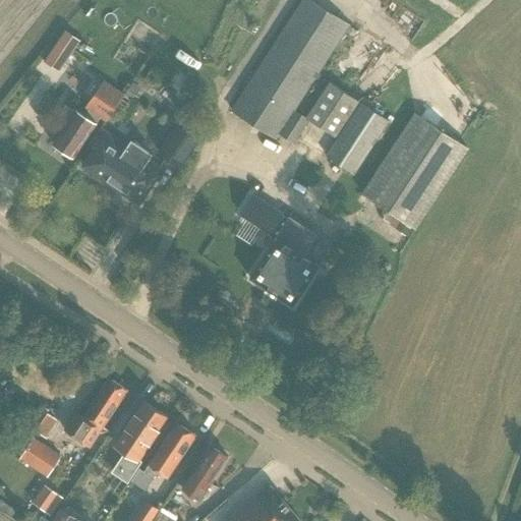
[(309,0),(303,0),(233,111),(277,139),(280,133),(295,143),(309,120),(307,118),(295,111),(350,25),(309,0)]
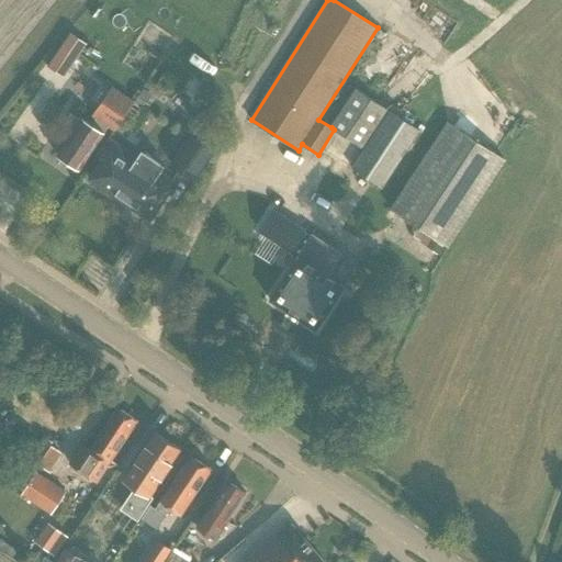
[(62,72),(85,38),(71,30),(49,64),(62,72)]
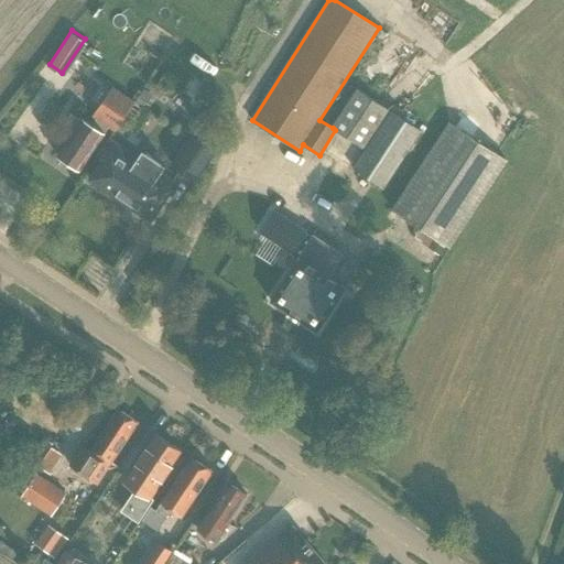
[(194,101),(206,106),(215,84),(202,79),(194,101)]
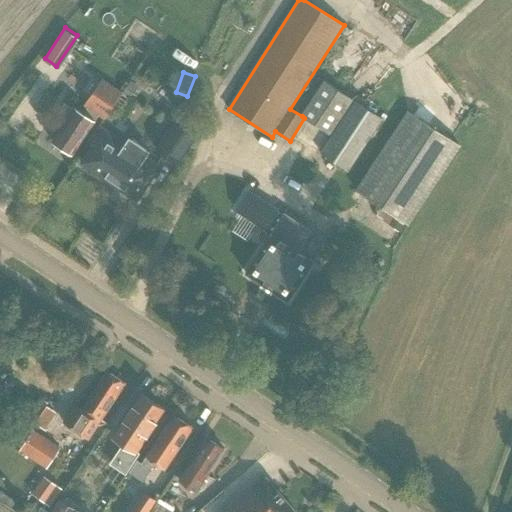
[(62,129),(53,142),(73,155),(100,115),(105,119),(122,94),(104,82),(102,81),(85,106),(88,108),(84,115),(77,110),(75,109),(74,110),(66,105),(53,123),(62,129)]
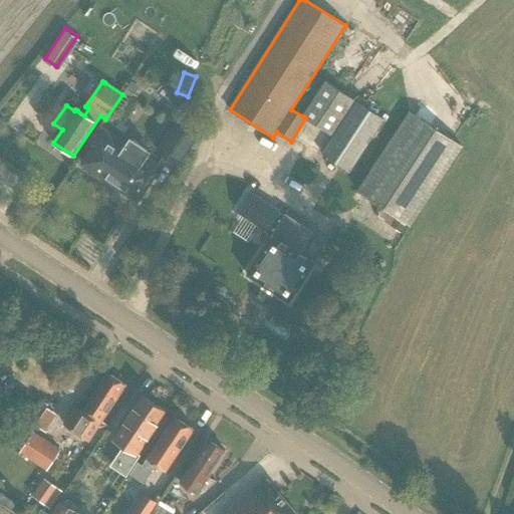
[(325,81),(303,116),(305,118),(331,135),(354,100),(325,81)]
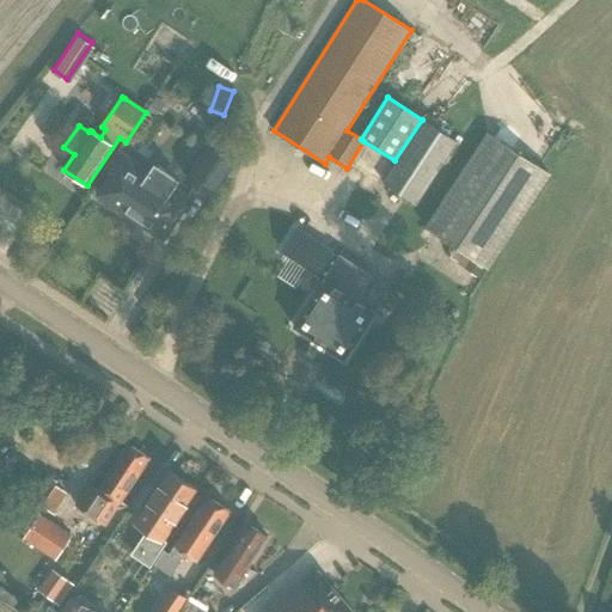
[(397,164),(384,184),(416,204),(457,142),(426,122),(397,164)]
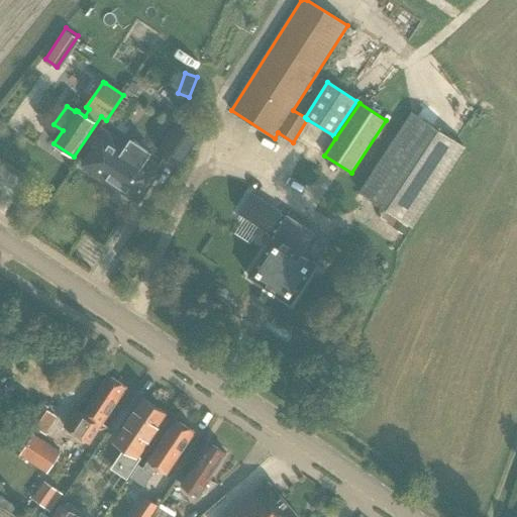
[(45,104),(34,108),(39,121),(50,116),(45,104)]
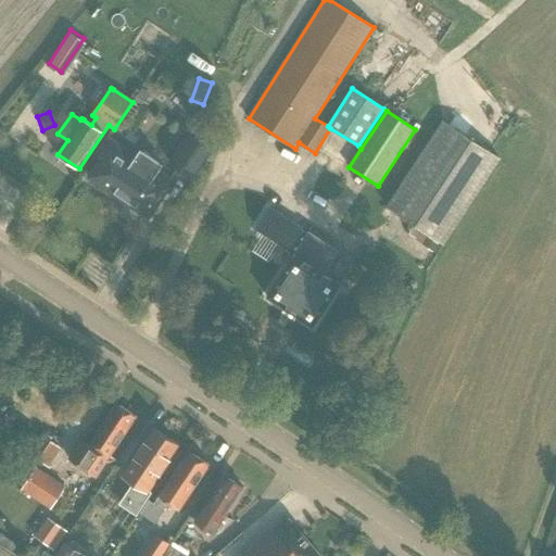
[(444,244),(501,159),(443,121),(387,207),(444,244)]
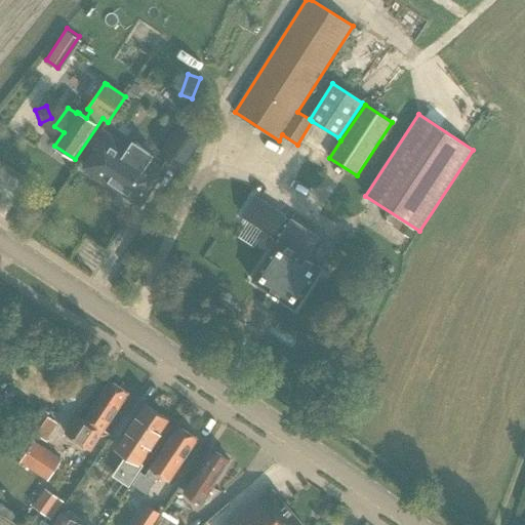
[(158,153),(182,169),(200,140),(177,125),(158,153)]
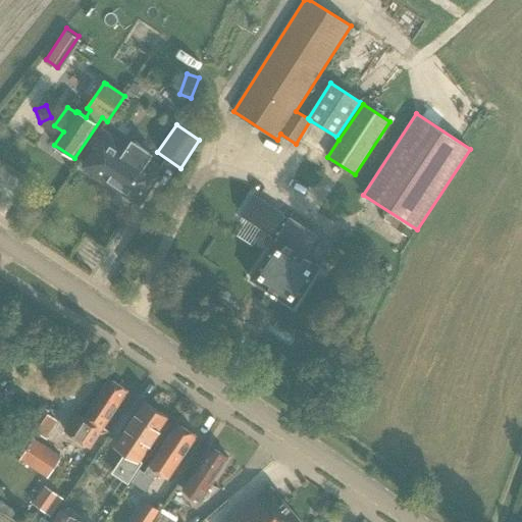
[(96,150),(86,166),(140,202),(156,178),(154,177),(160,168),(151,162),(150,161),(154,155),(132,141),(128,146),(107,132),(102,128),(90,145),(96,150)]
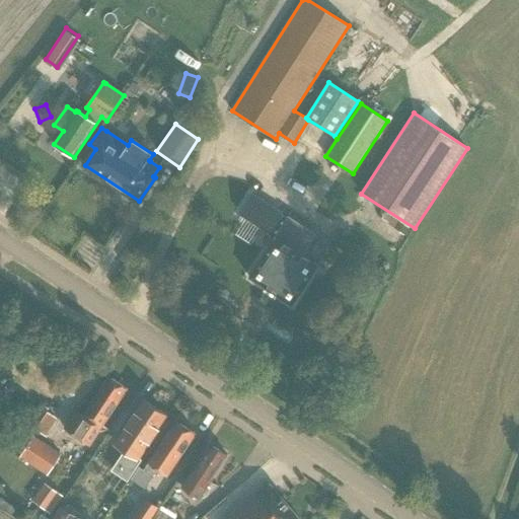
[(324,161),(313,186),(327,193),(339,167),(324,161)]
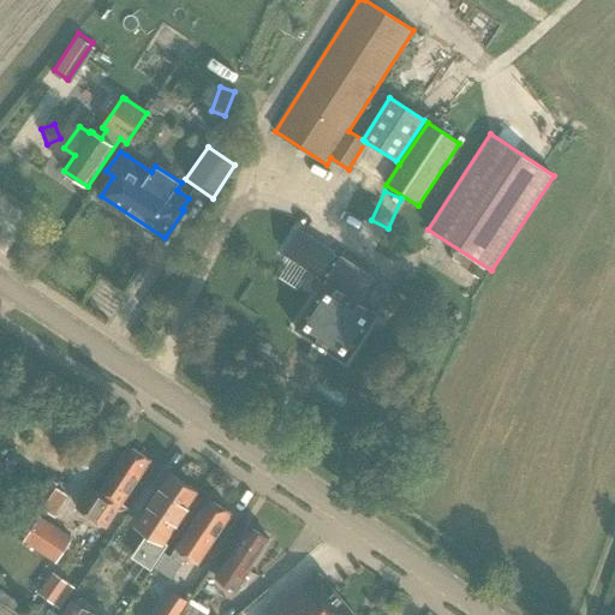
[(302,231),(286,255),(320,276),(312,286),(321,292),(297,329),(346,362),(376,315),(335,287),(344,275),(327,264),(334,252),(302,231)]
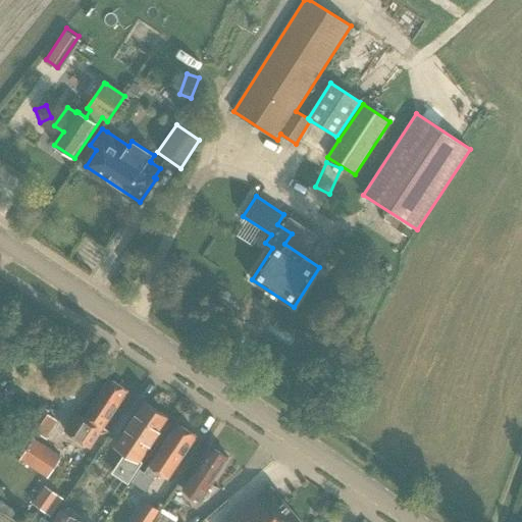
[(76,417),(66,432),(90,448),(127,390),(110,379),(85,417),(83,421),(76,417)]
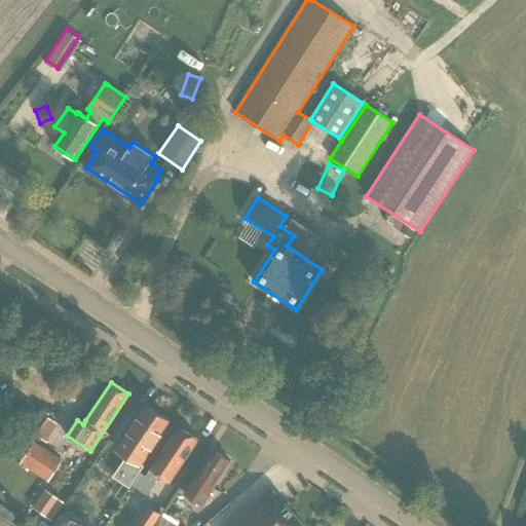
[(125,457),(112,477),(129,488),(145,465),(142,463),(145,459),(170,421),(146,405),(115,451),(125,457)]
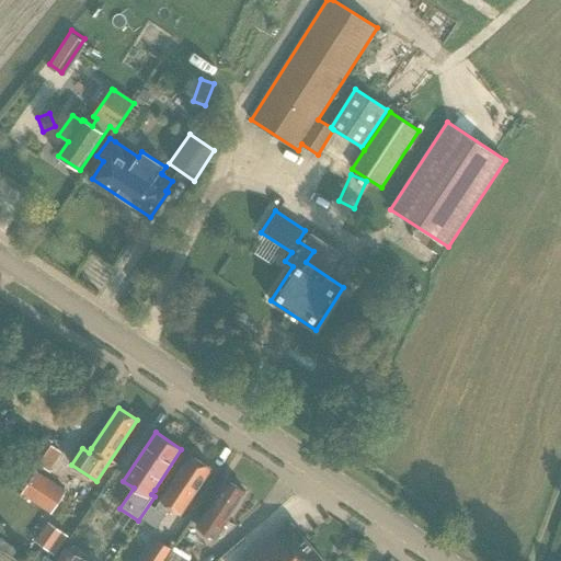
[(46,442),(34,460),(46,469),(58,450),(46,442)]
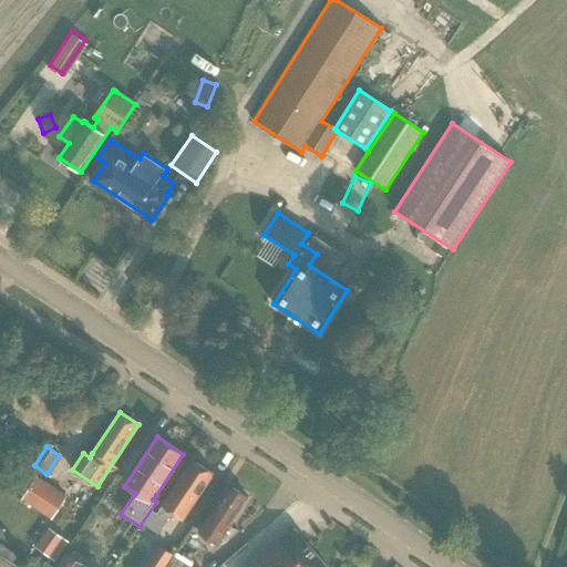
[(158,533),(172,513),(182,519),(213,474),(194,461),(174,491),(173,490),(173,491),(157,514),(153,511),(144,524),(158,533)]
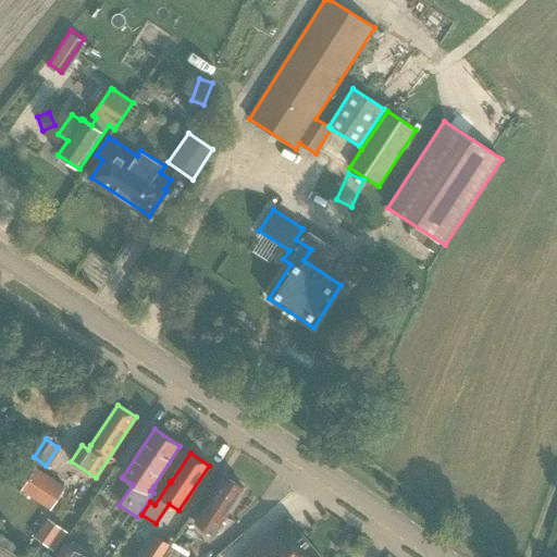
[(23,491),(52,510),(66,489),(37,469),(23,491)]
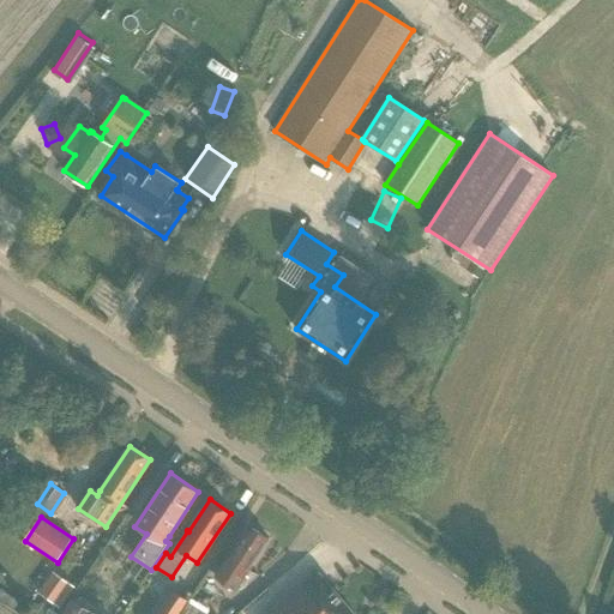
[(250,525),(216,576),(236,590),(270,539),(250,525)]
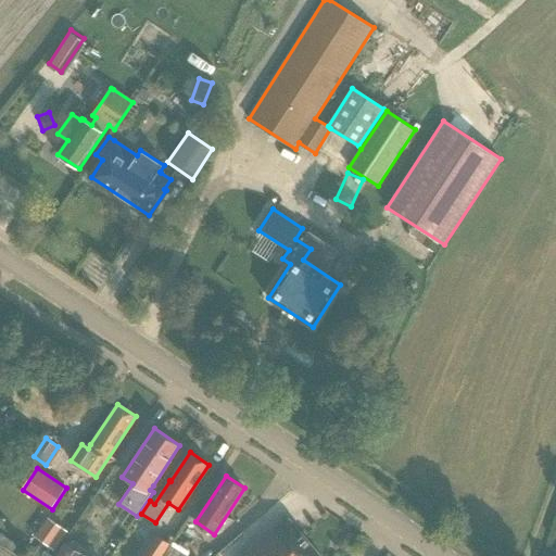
[(320,555),(288,517),(242,555),(320,555)]
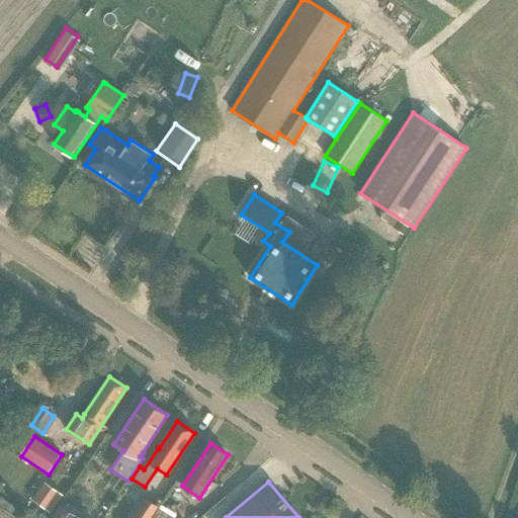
[(0,517),(14,517),(15,517),(10,514),(14,508),(0,497),(0,517)]
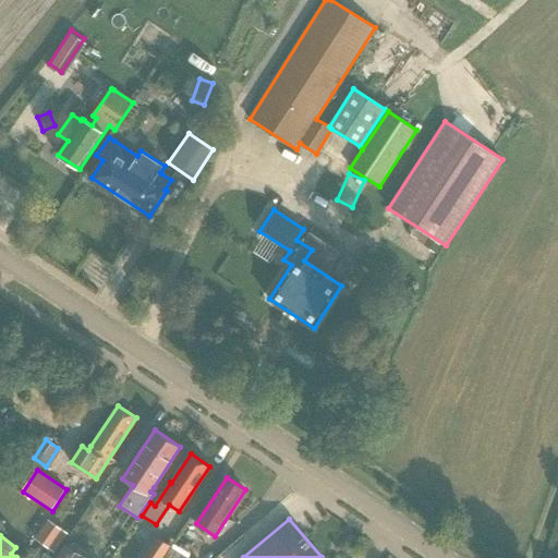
[(161,557),(170,546),(157,537),(143,557),(161,557)]
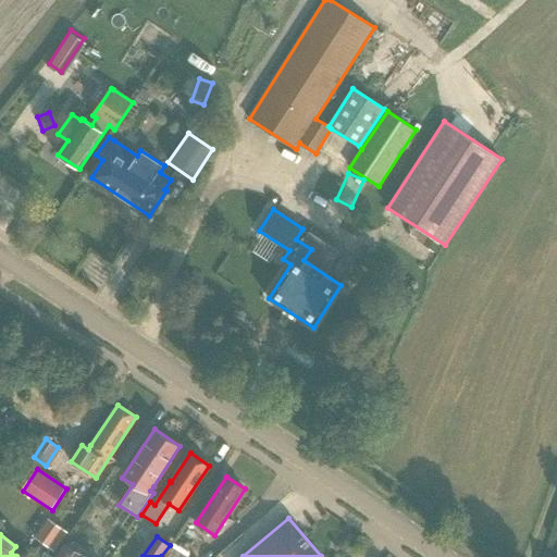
[(84,556),(65,545),(57,556),(84,556)]
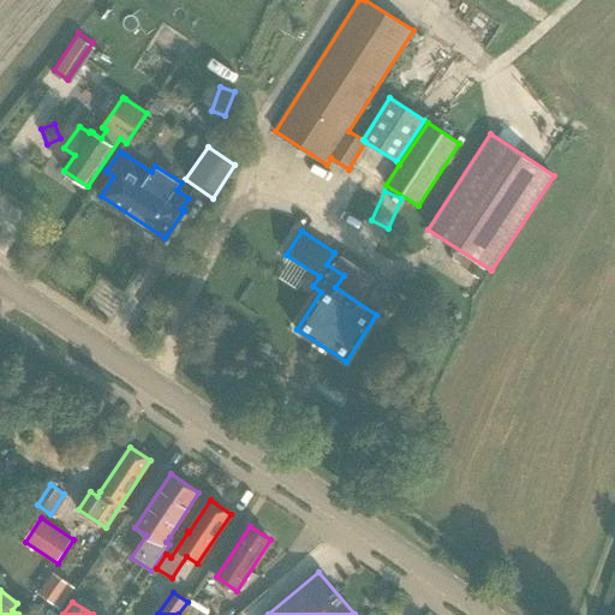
[(209,614),(189,602),(179,614),(209,614)]
